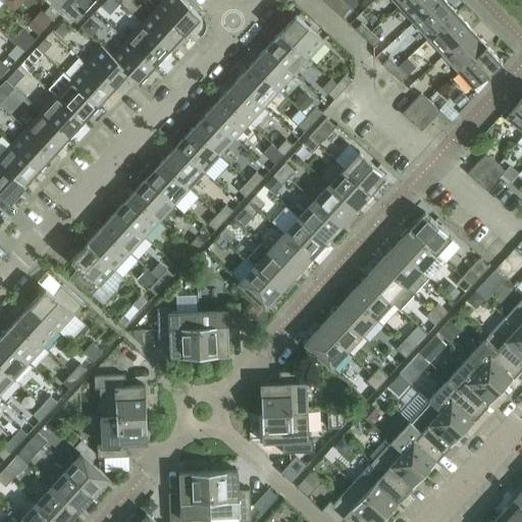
[(66,0),(60,7),(76,23),(98,0),(66,0)]
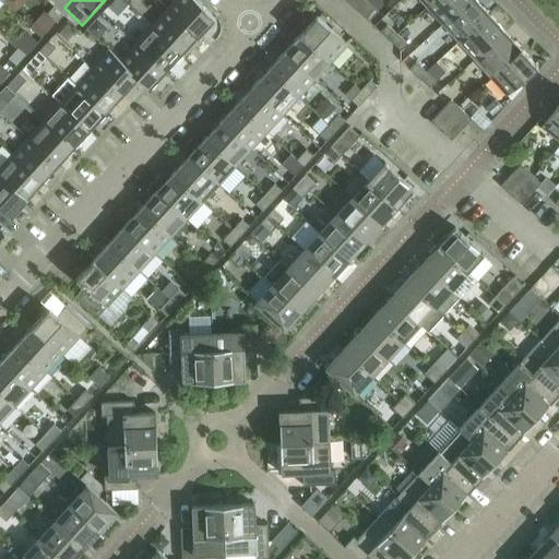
[(122,0),(114,0),(108,7),(118,15),(128,4),(127,3),(122,0)]
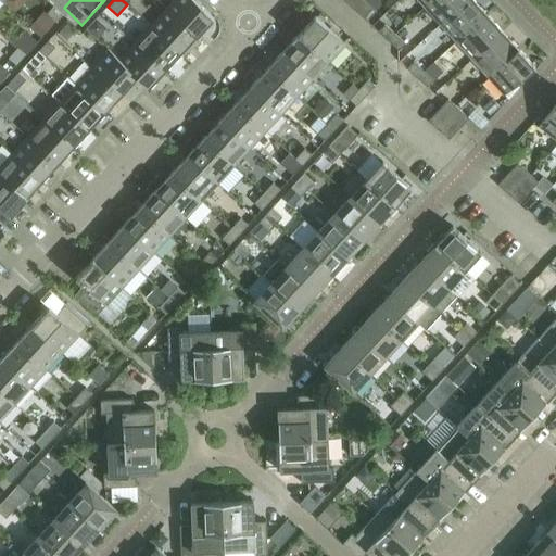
[(193,0),(175,0),(167,9),(198,37),(214,19),(193,0)]
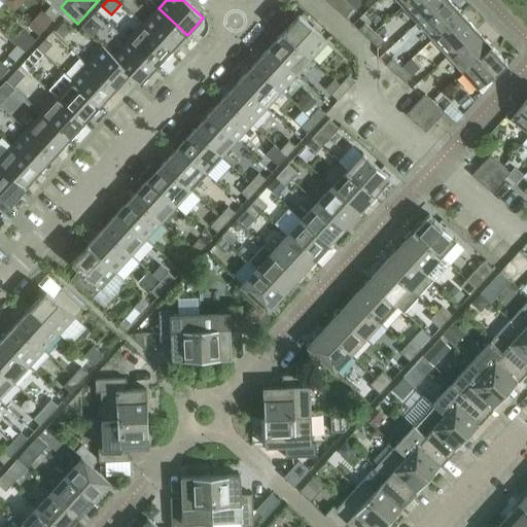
[(325,0),(342,14),(350,5),(345,0),(325,0)]
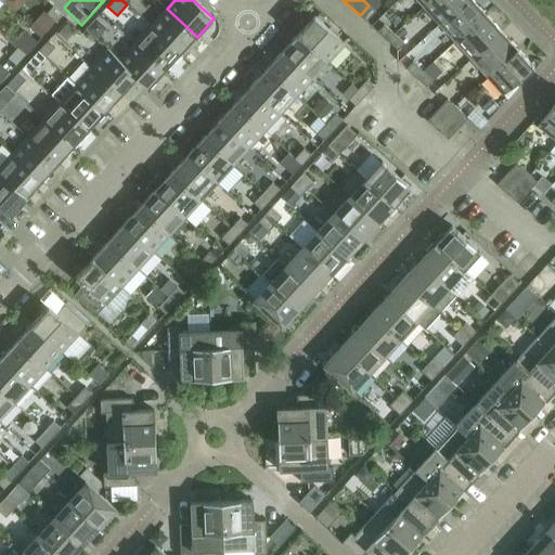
[(431,0),(424,8),(440,25),(466,0),(431,0)]
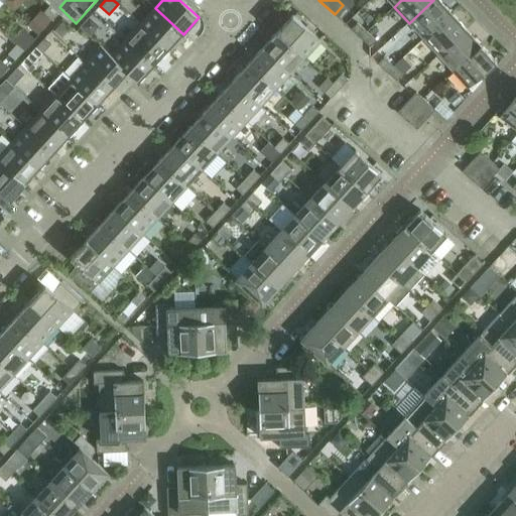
[(439,0),(433,0),(409,23),(423,39),(452,13),(439,0)]
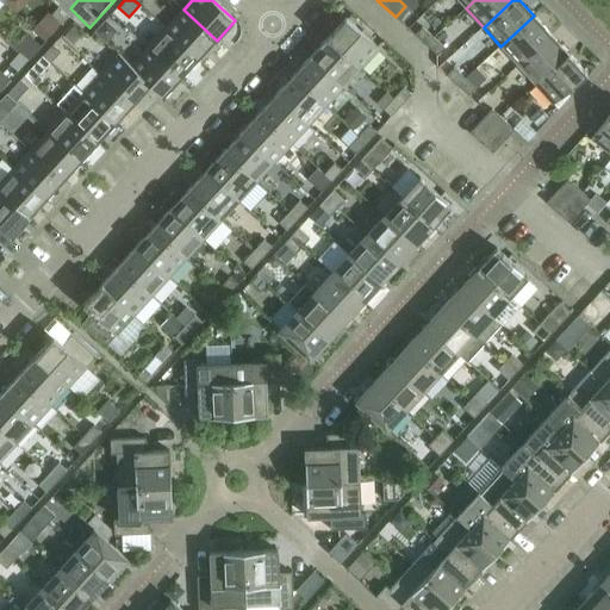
[(405,6),(396,17),(403,24),(412,12),(405,6)]
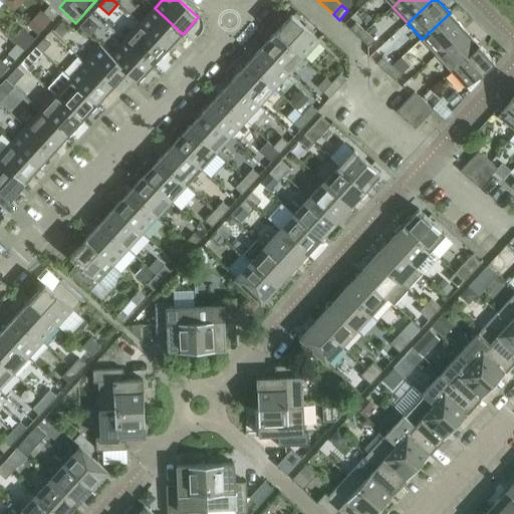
[(58,14),(49,6),(43,13),(52,21),(58,14)]
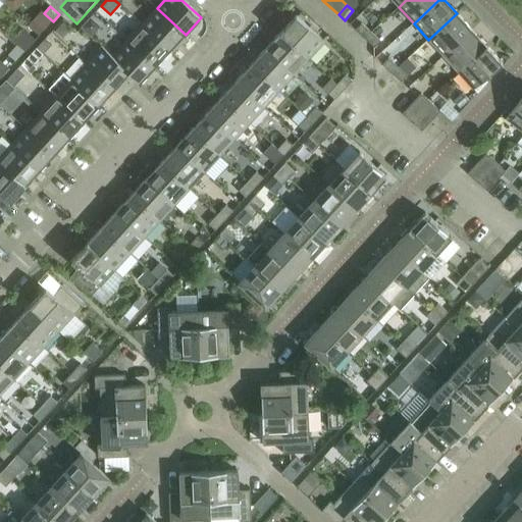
[(157,8),(142,24),(170,51),(186,35),(157,8)]
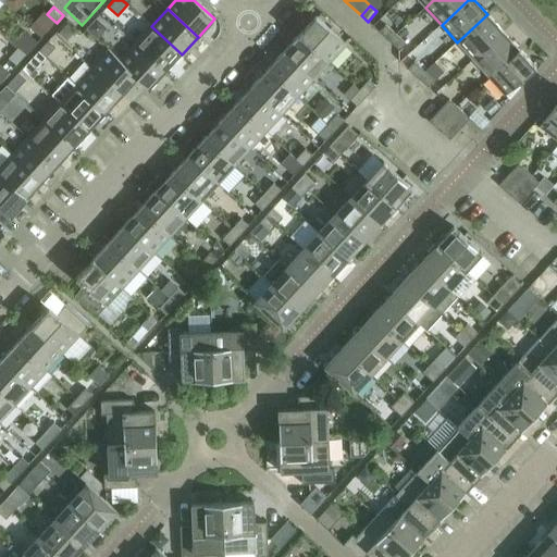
[(46,13),(32,29),(42,38),(57,23),(47,14),(46,13)]
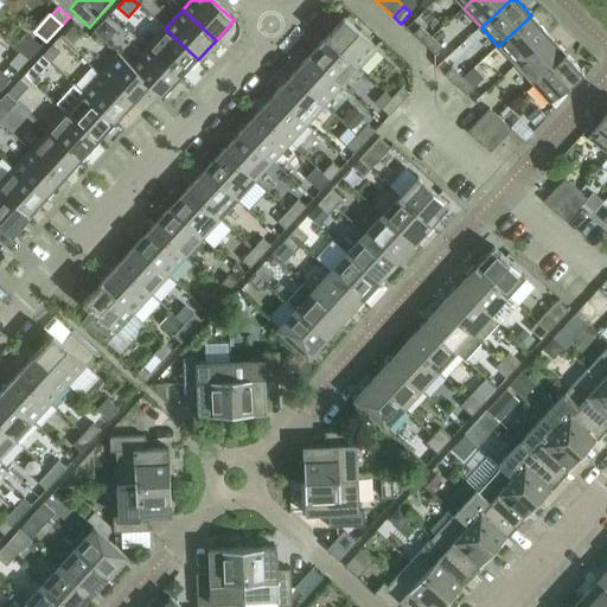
[(531,16),(498,46),(516,65),(549,34),(531,16)]
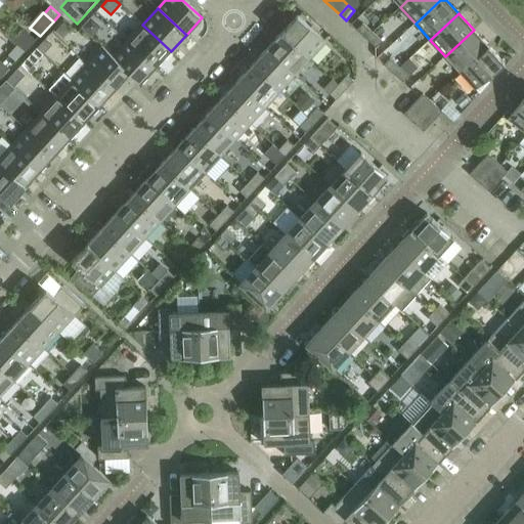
[(298,15),(281,33),(310,59),(326,42),(298,15)]
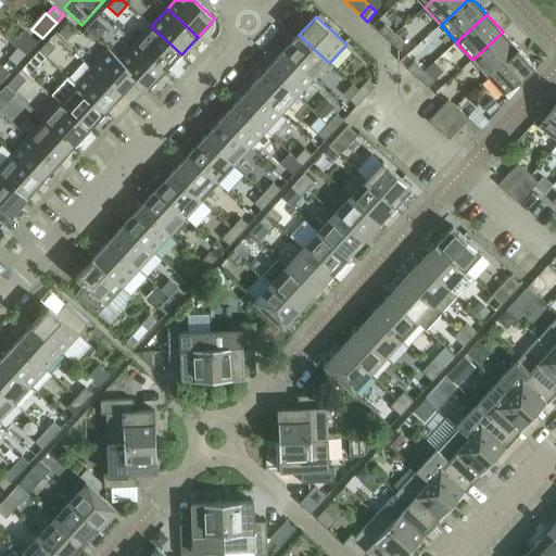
[(97,19),(87,29),(98,38),(103,33),(103,24),(97,19)]
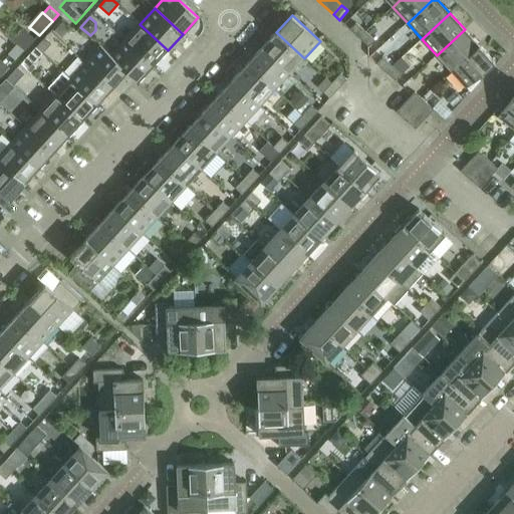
[(62,21),(54,31),(61,38),(70,29),(62,21)]
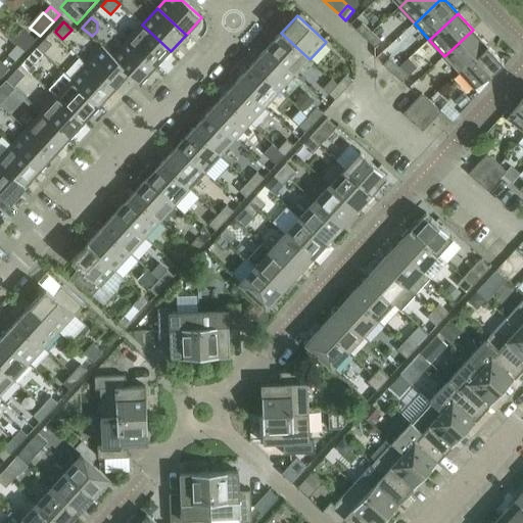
[(357,31),(366,39),(372,33),(363,24),(357,31)]
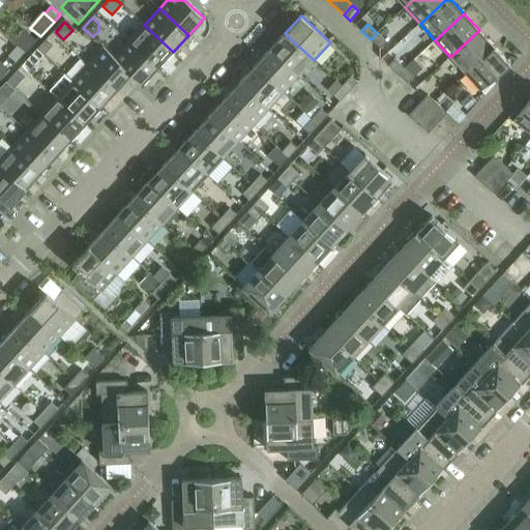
[(144,25),(129,41),(157,68),(173,52),(144,25)]
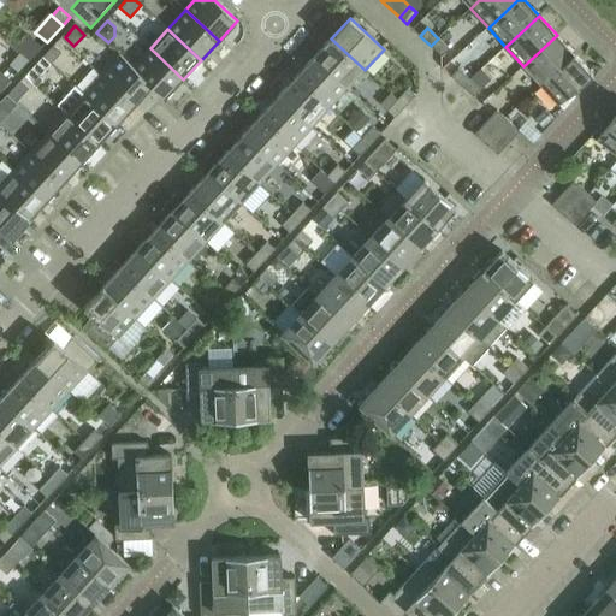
[(557,35),(523,66),(540,86),(574,54),(557,35)]
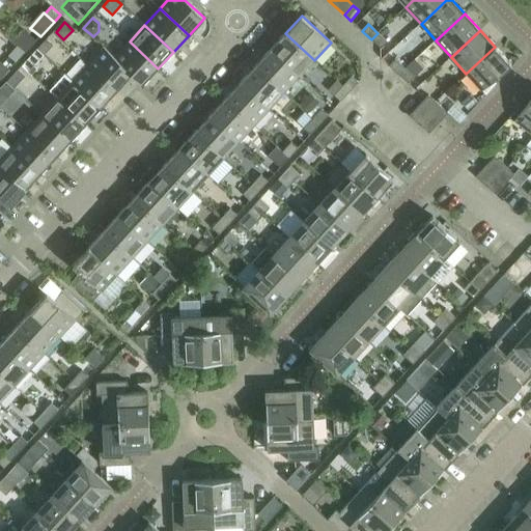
[(25,31),(15,44),(18,47),(25,53),(36,42),(25,31)]
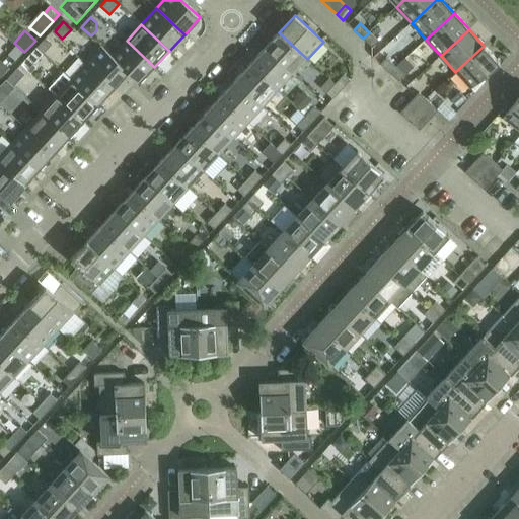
[(279,32),(265,49),(293,75),(307,59),(279,32)]
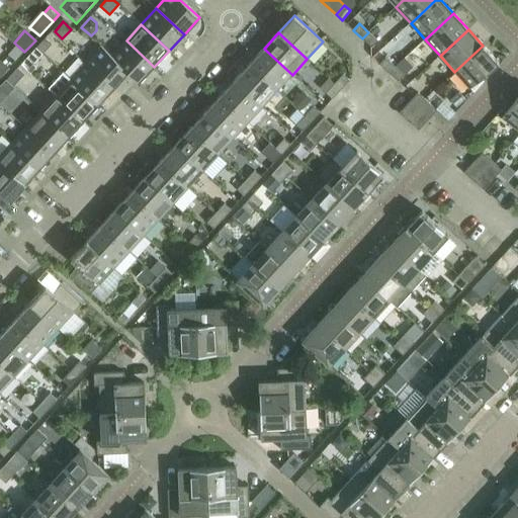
[(368,32),(362,38),(371,48),(377,40),(368,32)]
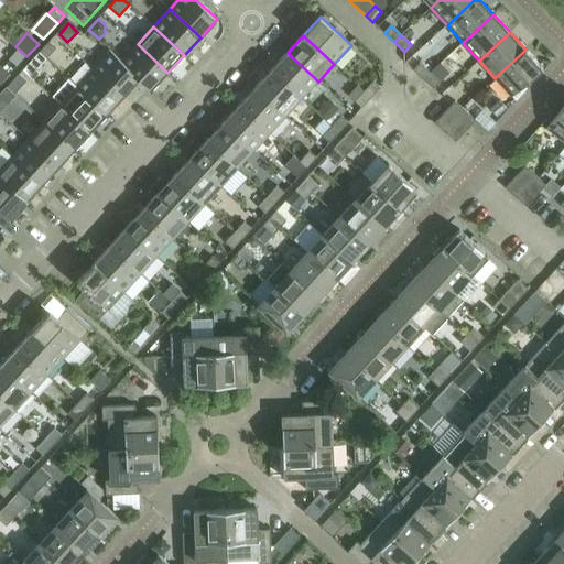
[(50,42),(40,52),(46,58),(56,49),(50,42)]
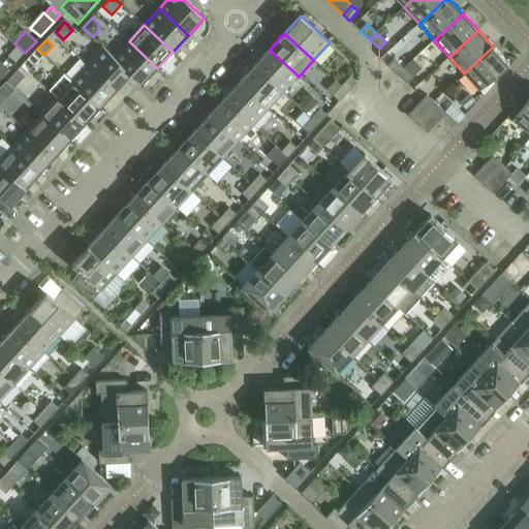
[(129,41),(114,58),(131,74),(142,85),(157,68),(129,41)]
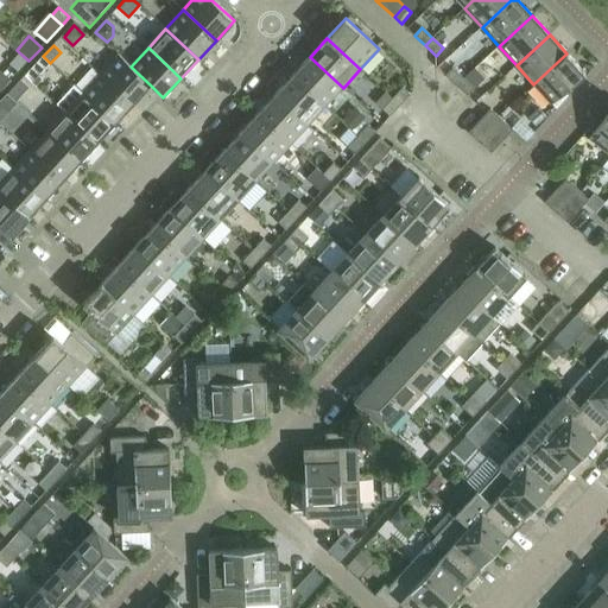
[(567,54),(533,84),(552,105),(586,74),(567,54)]
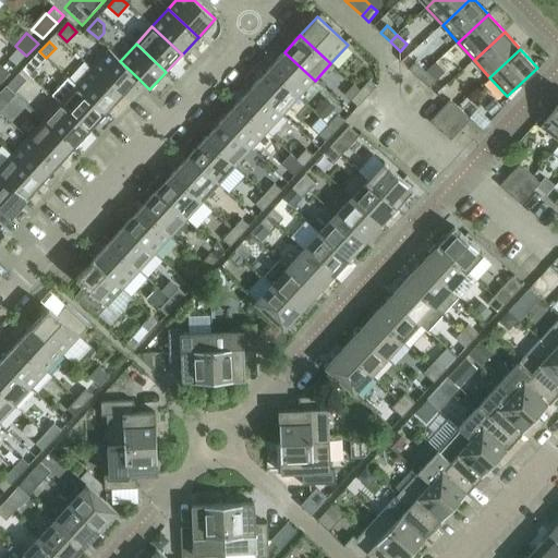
[(109,50),(92,68),(122,96),(138,79),(120,61),(109,50)]
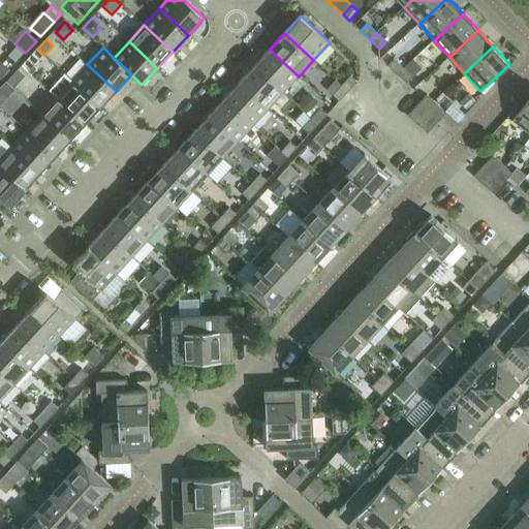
[(37,49),(22,66),(29,72),(33,66),(43,55),(37,49)]
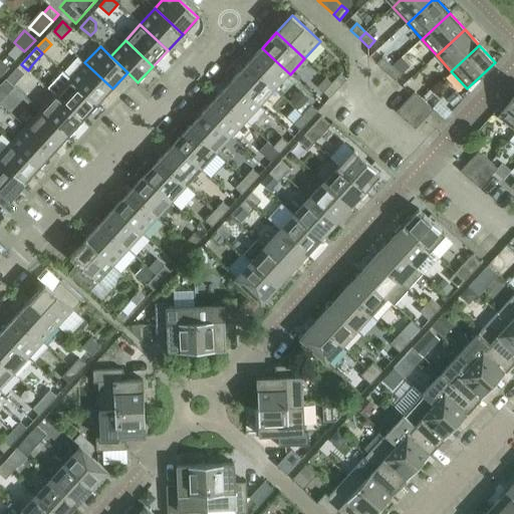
[(290,74),(262,48),(247,64),(275,89),(290,74)]
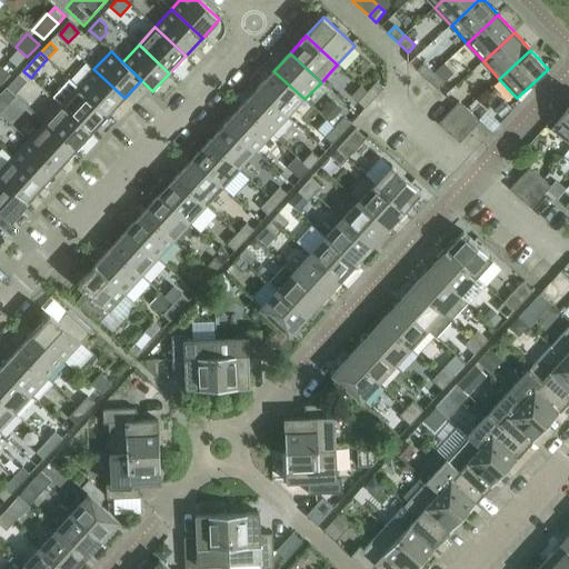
[(417,71),(428,80),(435,73),(423,63),(417,71)]
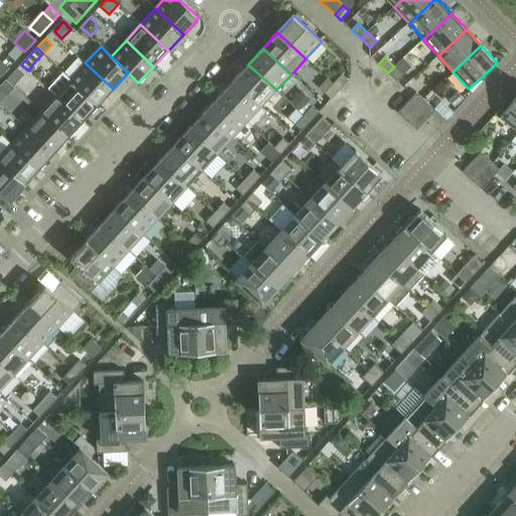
[(0,58),(0,78),(9,68),(0,58)]
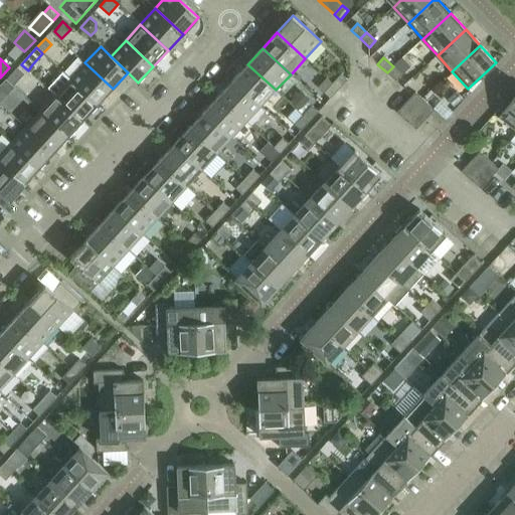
[(84,62),(70,78),(99,105),(113,89),(84,62)]
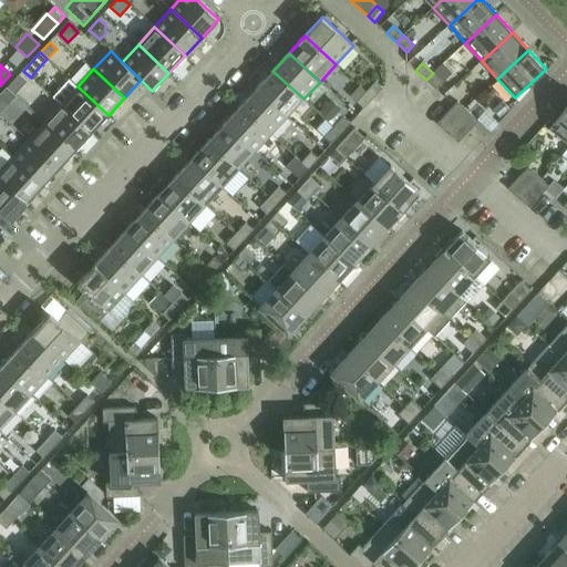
[(303,99),(272,71),(256,89),(287,116),(303,99)]
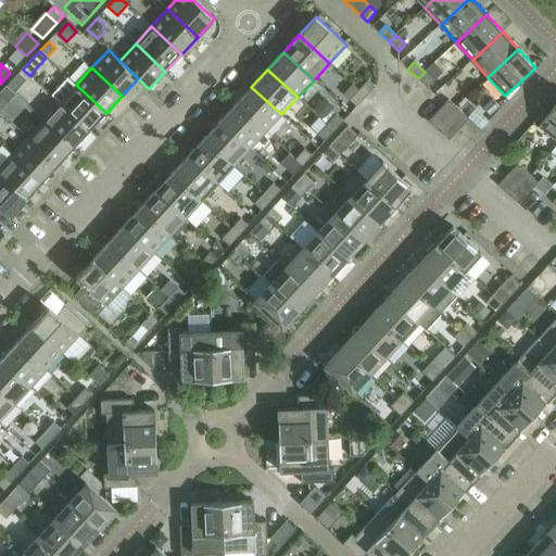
[(425,72),(418,78),(428,88),(434,80),(425,72)]
